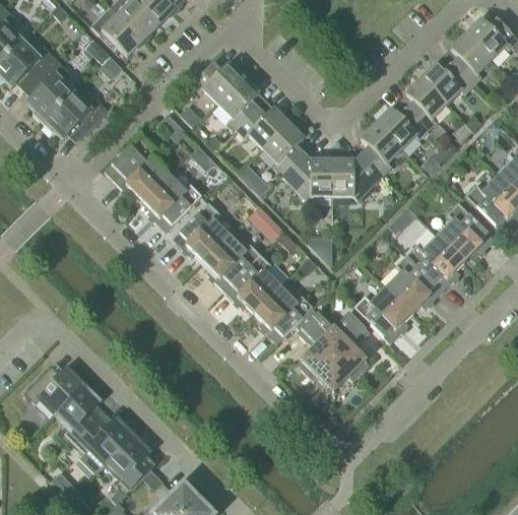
[(144,40),(160,24),(136,0),(132,0),(119,13),(144,40)]
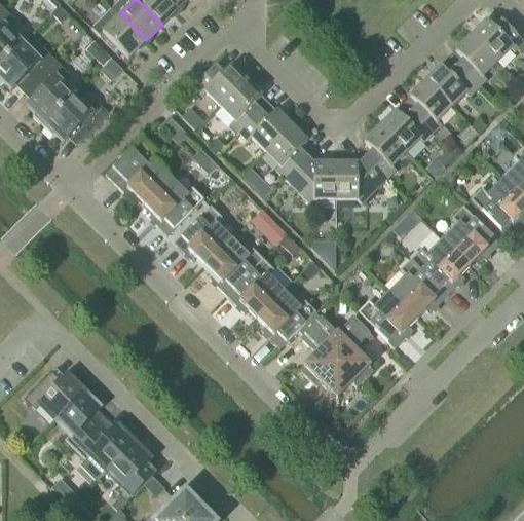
[(162,25),(178,8),(169,0),(138,0),(162,25)]
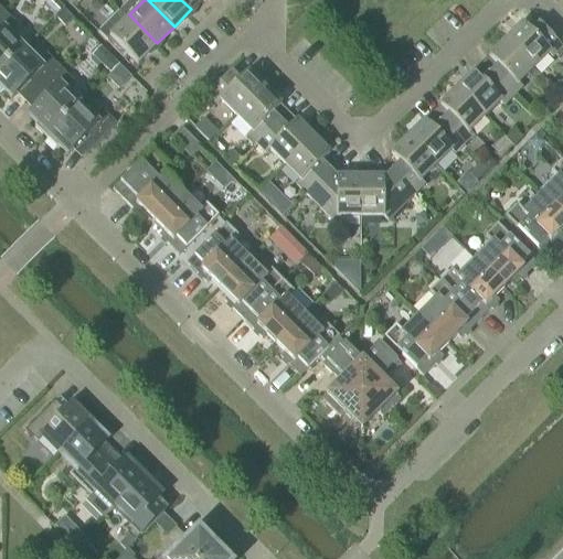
[(181,0),(191,9),(200,0),(181,0)]
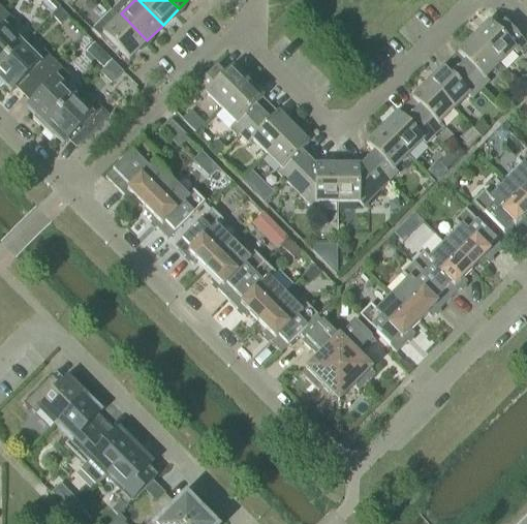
[(61,3),(54,10),(63,19),(69,12),(61,3)]
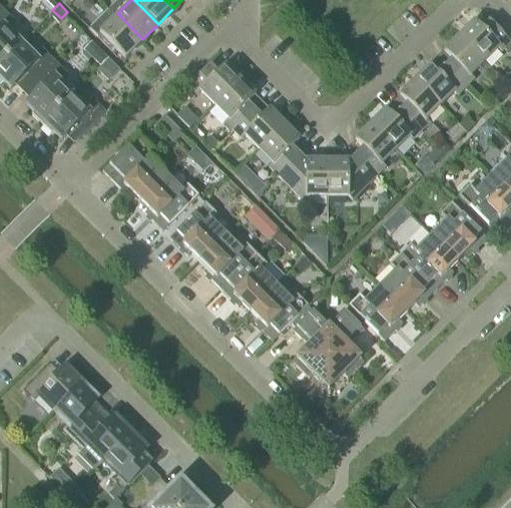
[(0,61),(22,40),(9,26),(17,19),(5,6),(0,10),(0,61)]
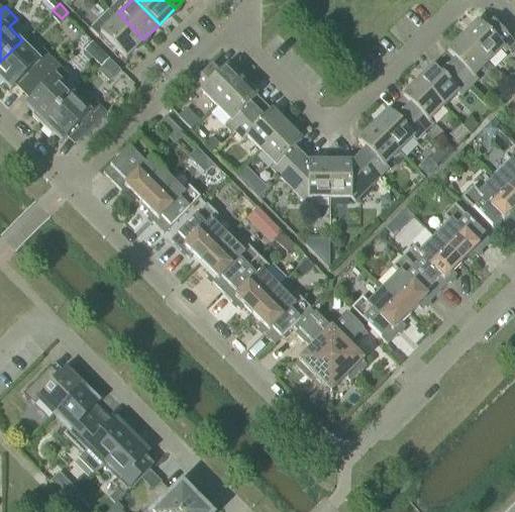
[(143,39),(118,13),(111,6),(91,25),(99,33),(103,30),(127,56),(143,39)]
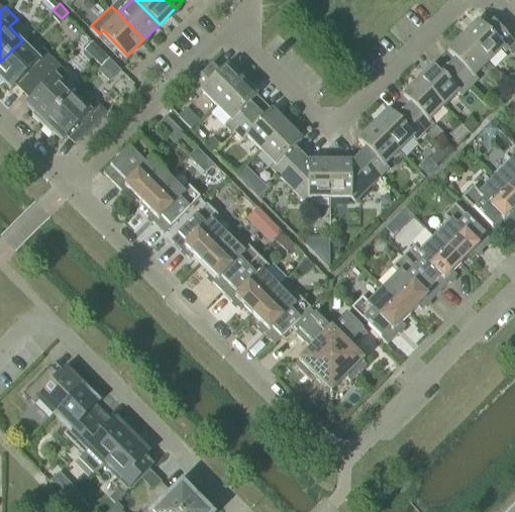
[(464,33),(489,59),(503,45),(506,48),(514,41),(514,37),(490,13),(483,21),(479,18),(464,33)]
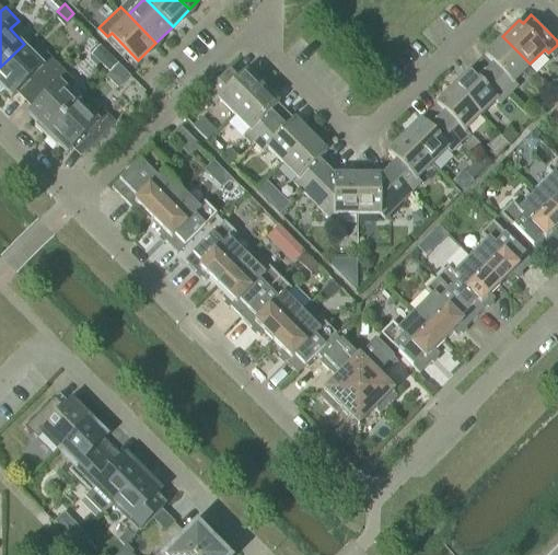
[(515,79),(530,64),(502,36),(486,53),(493,60),(486,68),(510,92),(519,82),(515,79)]
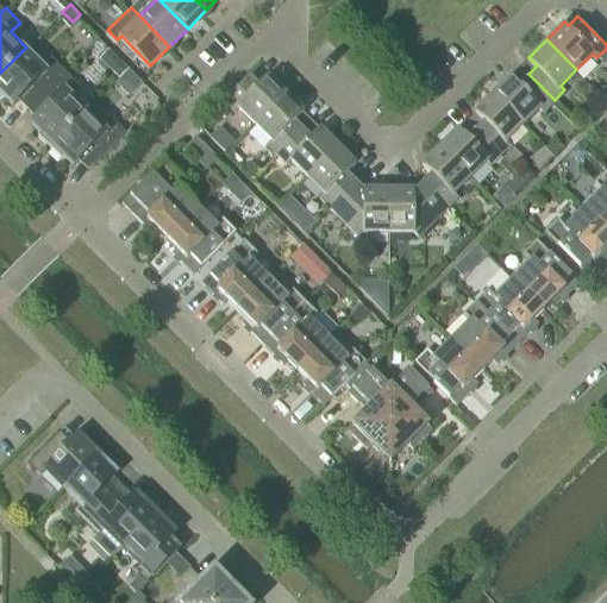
[(100,55),(119,74),(130,64),(111,44),(100,55)]
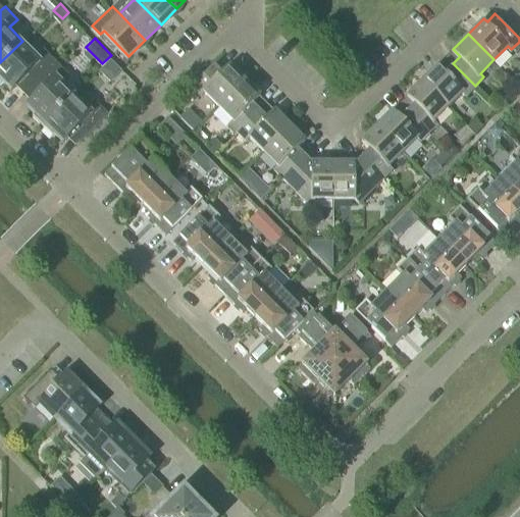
[(29,87),(57,58),(44,46),(36,54),(22,41),(0,62),(0,80),(1,82),(4,80),(12,88),(20,79),(29,87)]
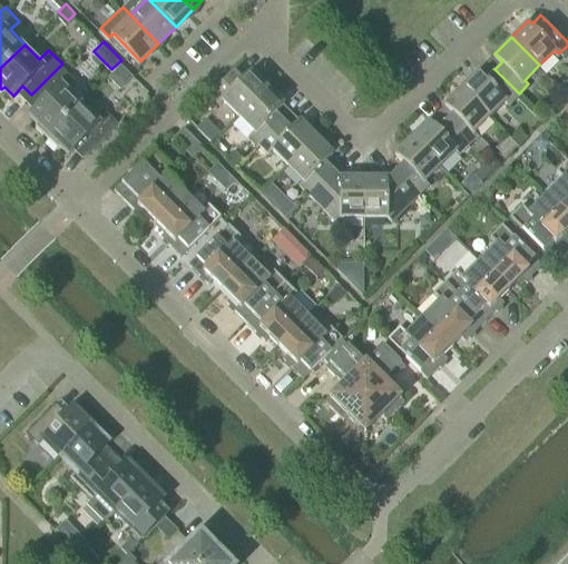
[(121,82),(133,71),(128,67),(121,60),(111,69),(110,71),(121,82)]
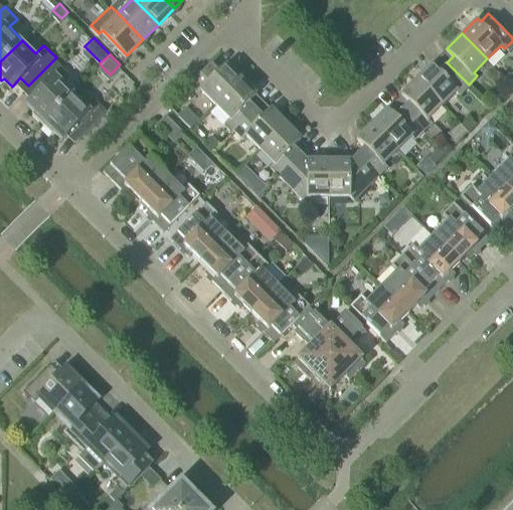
[(42,122),(73,92),(60,77),(68,70),(56,57),(28,86),(36,93),(27,102),(35,110),(33,112),(42,122)]
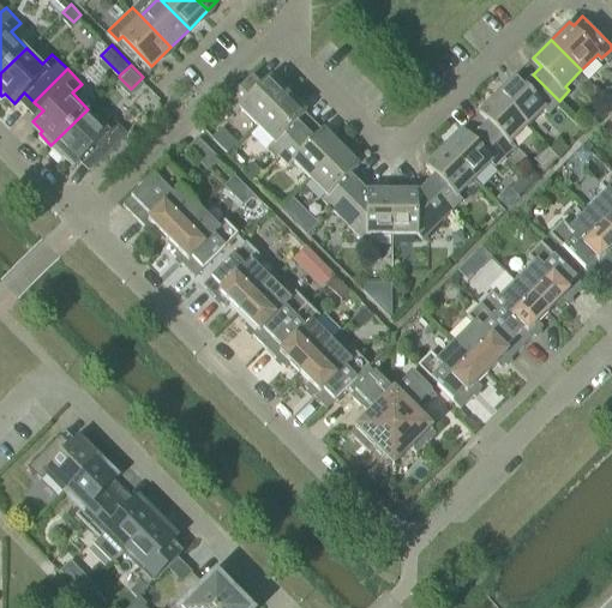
[(259,122),(289,92),(271,73),(263,83),(253,73),(227,100),(239,110),(243,106),(259,122)]
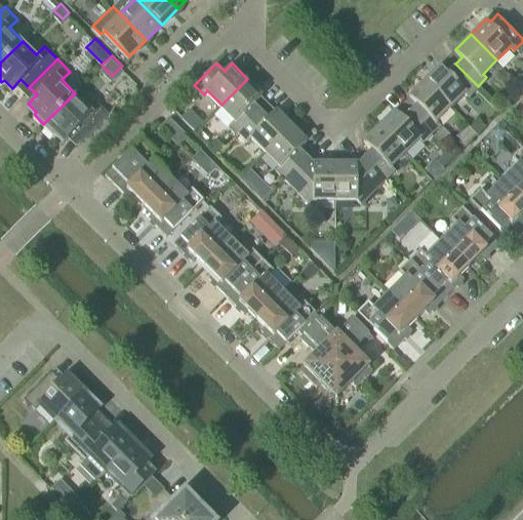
[(478,86),(455,64),(449,71),(441,64),(426,79),(451,105),(466,91),(469,94),(478,86)]
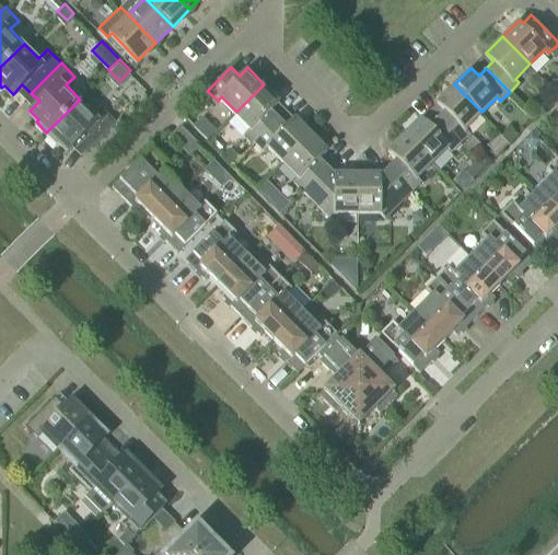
[(256,140),(285,111),(277,104),(280,101),(264,84),(236,112),(251,127),(247,130),(256,140)]
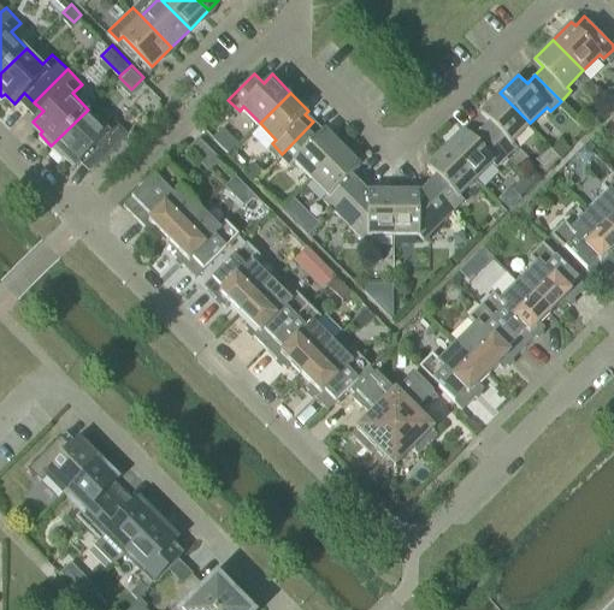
[(514,140),(530,123),(500,93),(482,111),(485,114),(477,123),(508,154),(518,143),(514,140)]
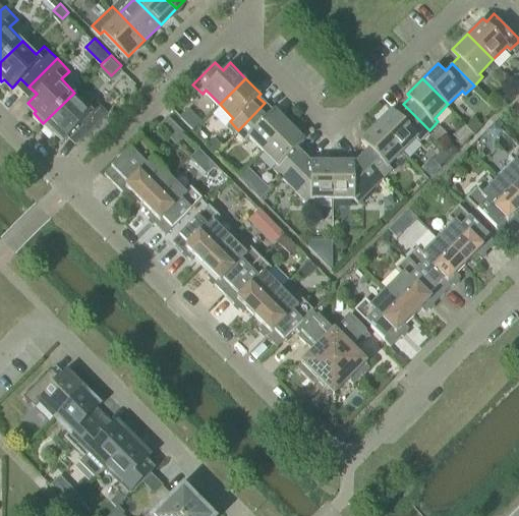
[(74,93),(43,123),(53,133),(56,131),(64,139),(72,130),(80,138),(109,110),(96,98),(88,106),(74,93)]
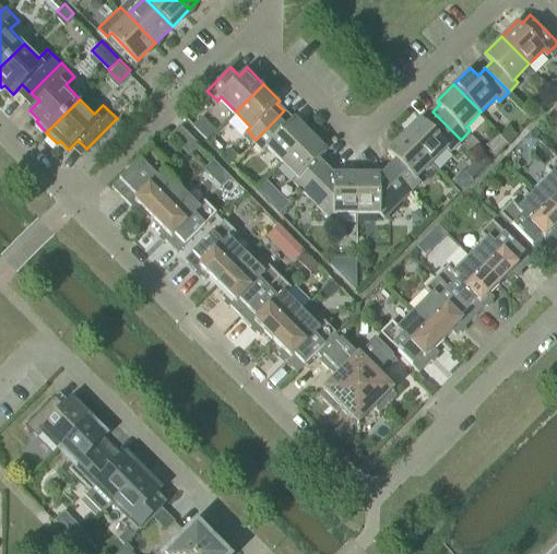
[(284,160),(311,132),(295,116),(292,118),(284,110),(256,140),(265,149),(269,145),(284,160)]
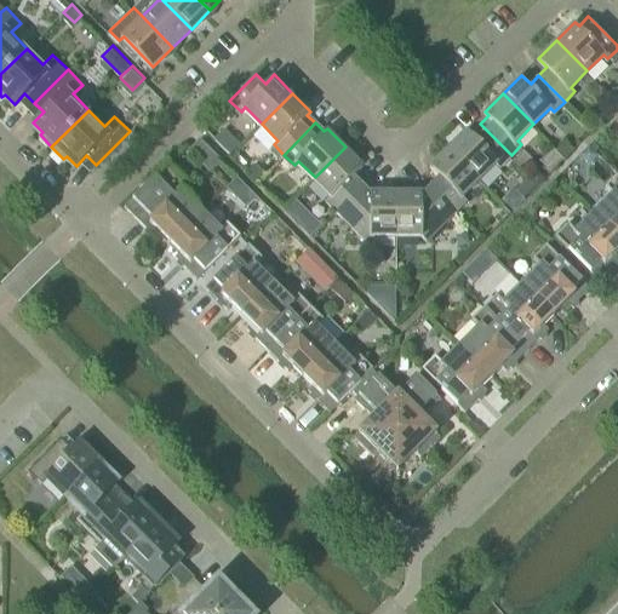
[(501,165),(511,155),(480,124),(471,132),(468,128),(450,147),(480,177),(497,161),(501,165)]
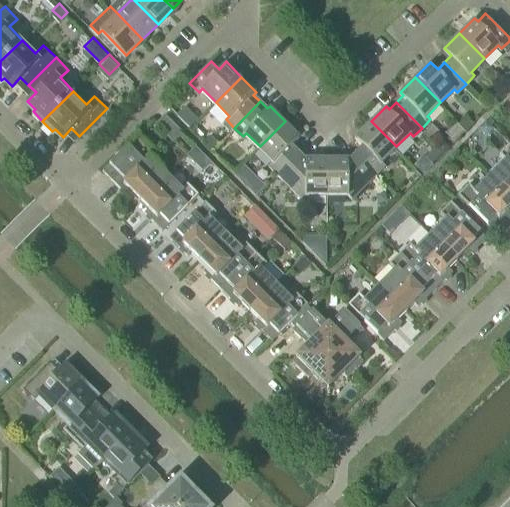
[(177,113),(191,127),(200,118),(186,104),(177,113)]
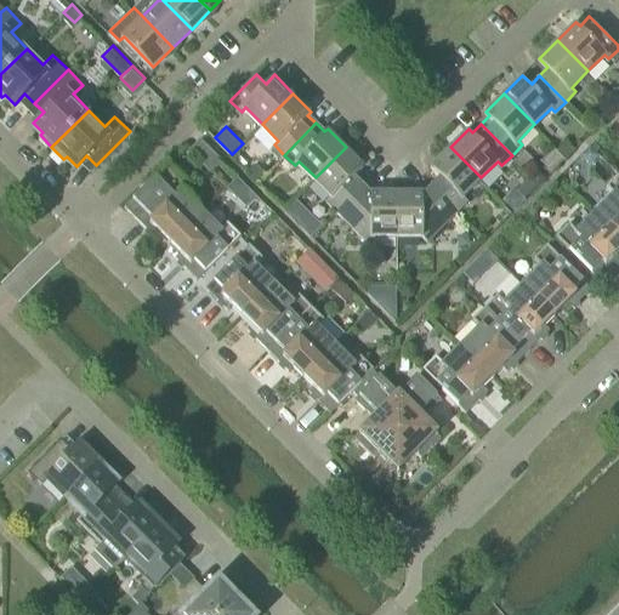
[(223,158),(202,136),(189,147),(213,169),(223,158)]
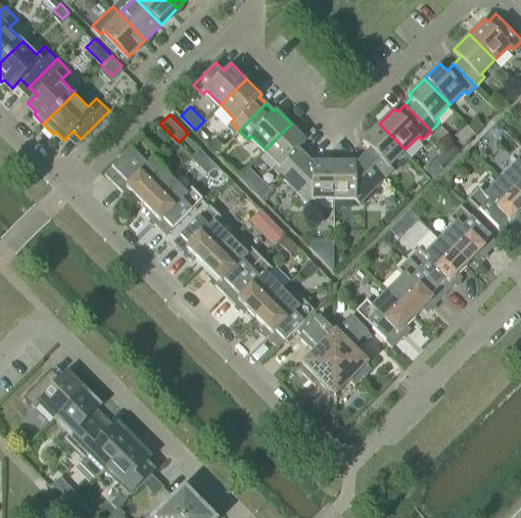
[(476,131),(484,123),(477,116),(469,124),(476,131)]
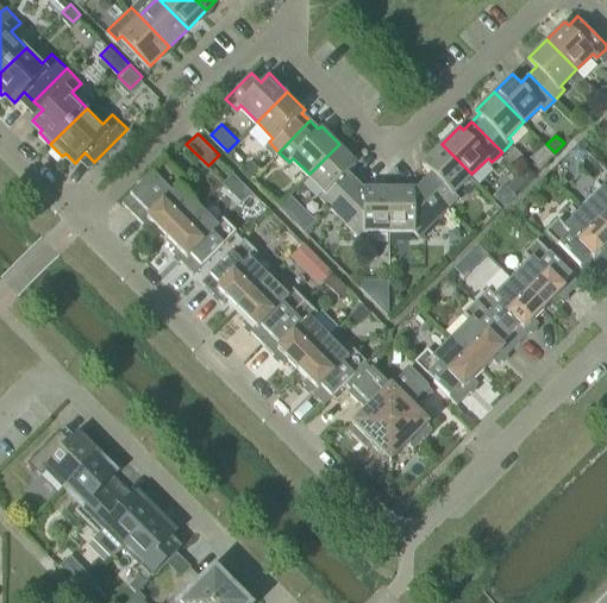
[(580,140),(570,150),(575,155),(583,154),(588,149),(580,140)]
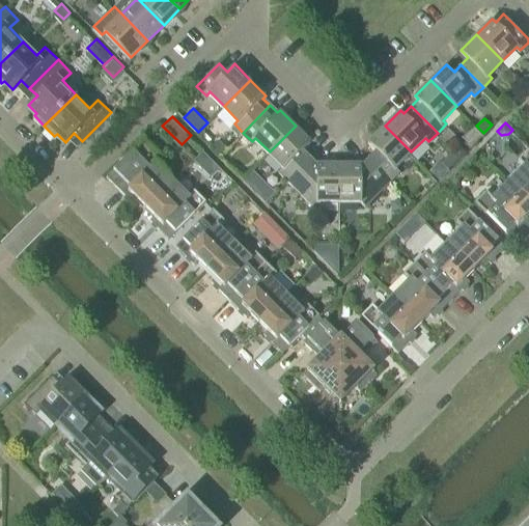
[(288,178),(311,156),(304,148),(311,141),(296,126),(270,151),(283,166),(280,169),(288,178)]
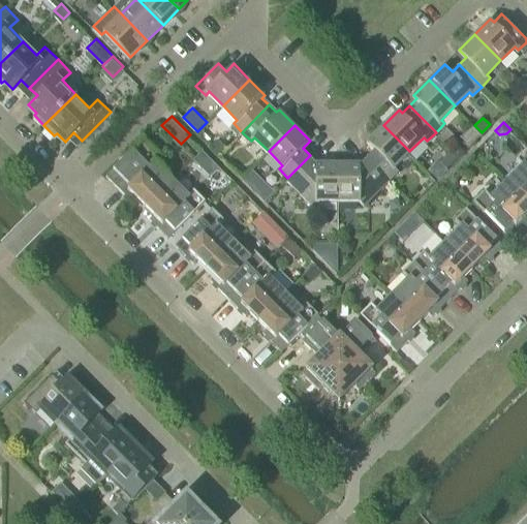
[(396,165),(409,151),(383,125),(368,141),(375,148),(368,155),(390,178),(399,168),(396,165)]
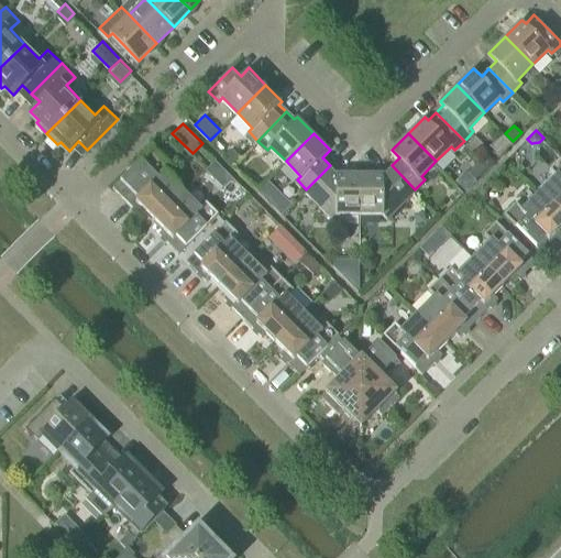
[(155,218),(185,188),(168,172),(174,166),(153,145),(113,185),(142,214),(146,209),(155,218)]
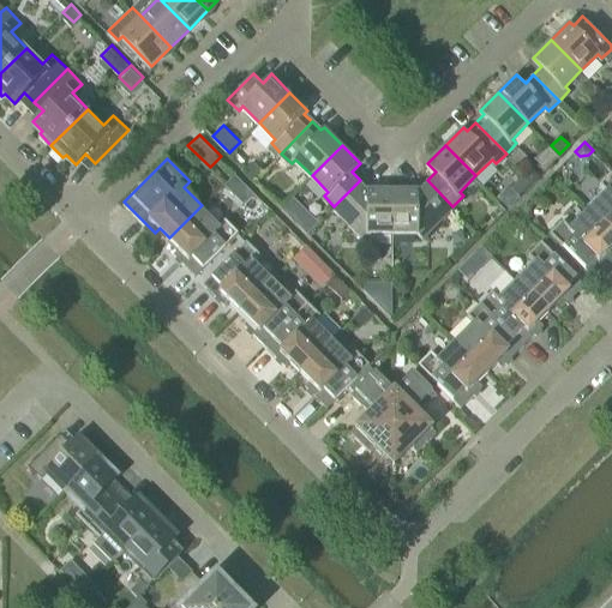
[(245,168),(255,179),(264,170),(253,160),(245,168)]
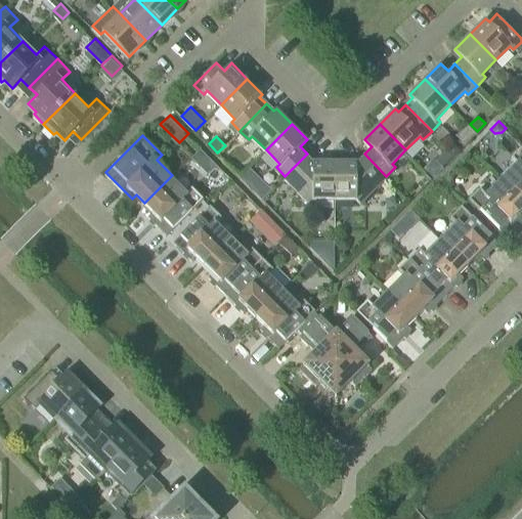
[(447,147),(454,154),(462,147),(454,140),(447,147)]
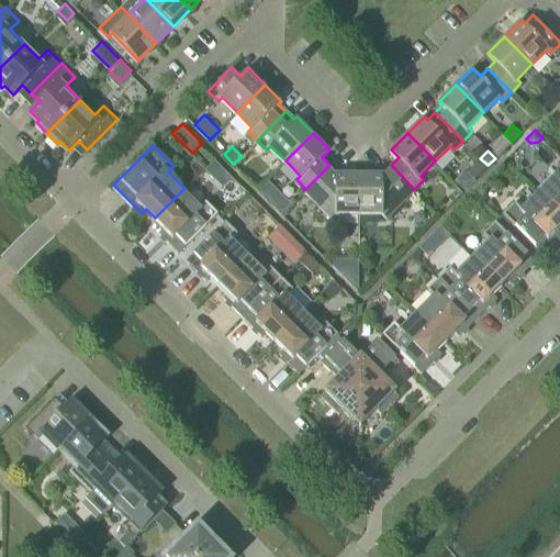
[(221,162),(216,157),(206,166),(215,175),(225,166),(221,162)]
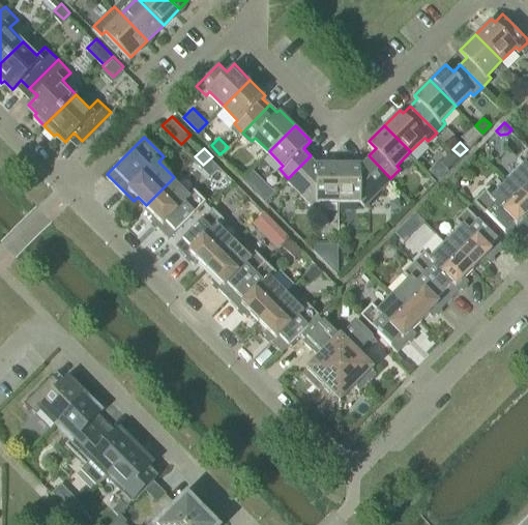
[(527,148),(518,156),(524,163),(507,178),(527,198),(527,148)]
